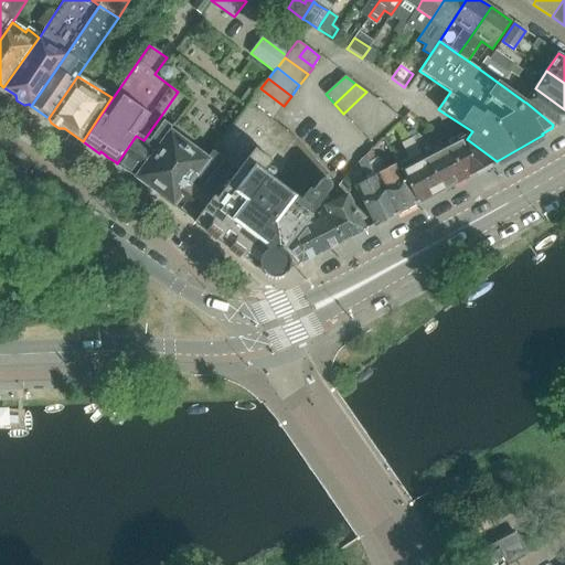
[(260,88),(249,104),(273,121),(284,106),(260,88)]
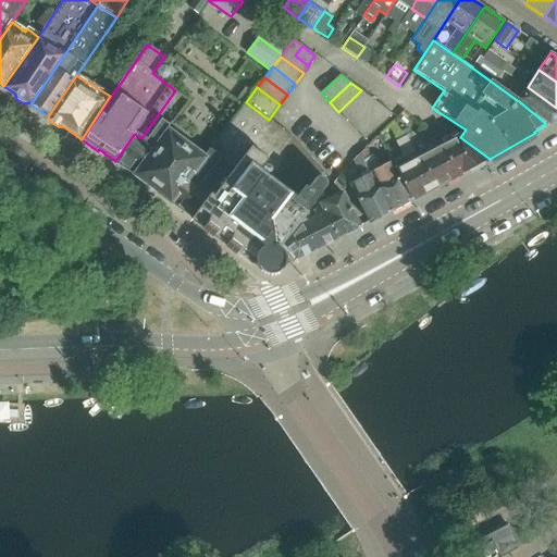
[(547,125),(556,120),(556,108),(528,87),(519,101),(545,123),(547,125)]
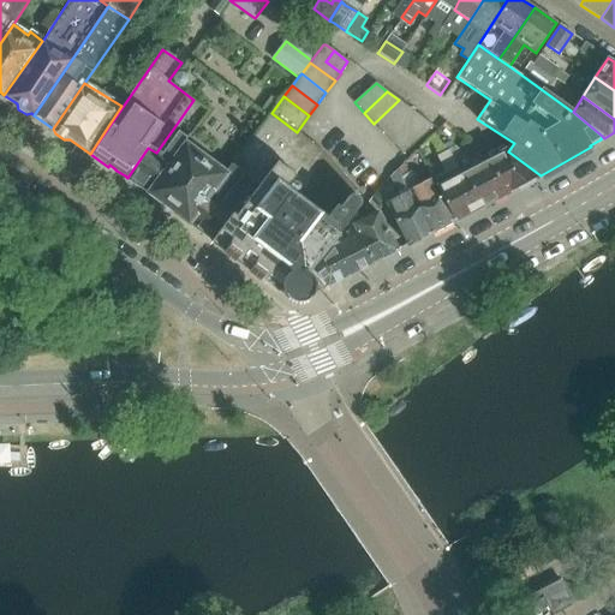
[(411,109),(399,100),(374,124),(383,133),(411,109)]
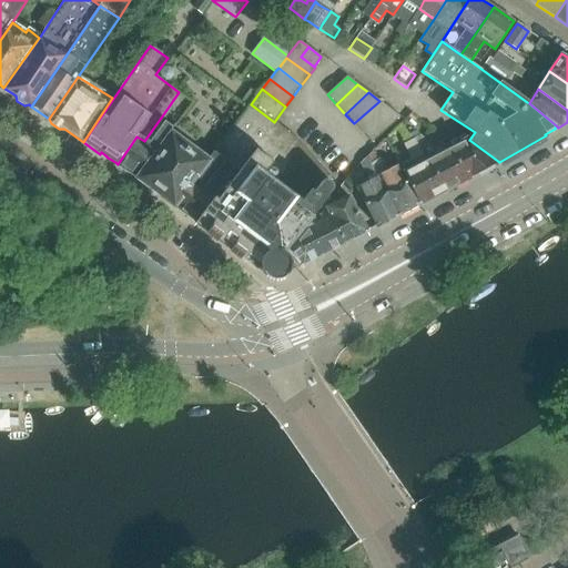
[(389,109),(379,101),(354,123),(364,133),(383,115),(389,109)]
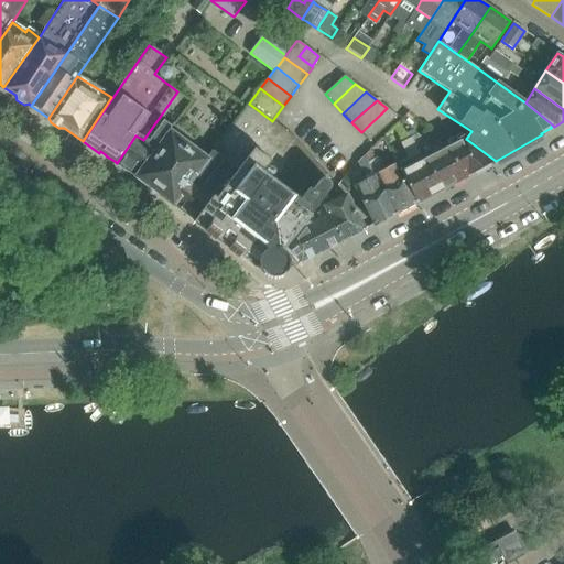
[(328,182),(327,181),(331,176),(315,161),(295,139),(272,121),(249,104),(212,151),(237,169),(217,196),(214,194),(196,219),(195,220),(194,221),(206,231),(204,234),(215,241),(216,239),(231,251),(230,253),(240,261),(242,259),(255,268),(259,268),(259,269),(260,270),(261,272),(262,273),(264,275),(267,277),(270,279),(272,279),(274,279),(277,279),(279,278),(281,278),(282,275),(284,274),(285,273),(286,271),(288,270),(297,264),(286,250),(306,225),(323,205),(322,204),(318,202),(328,190),(329,190),(329,188),(329,187),(329,185),(329,184),(329,183),(328,182)]
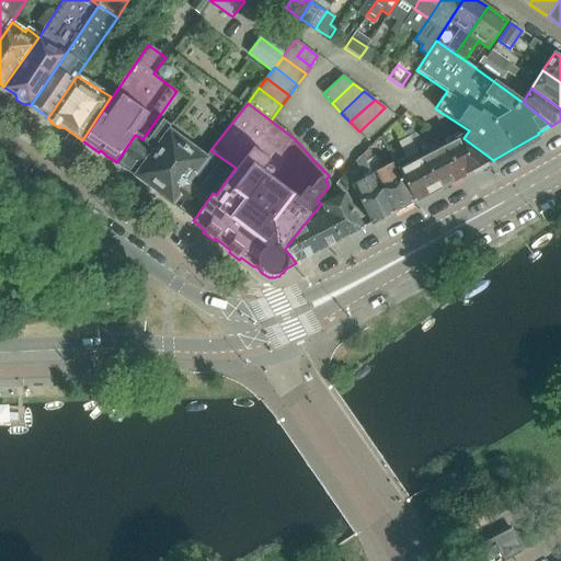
[(396,115),(385,107),(378,114),(387,123),(396,115)]
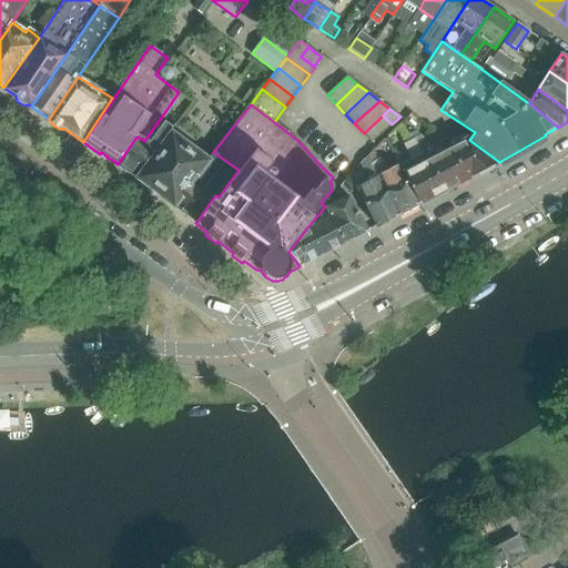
[(383,115),(364,133),(372,143),(392,124),(383,115)]
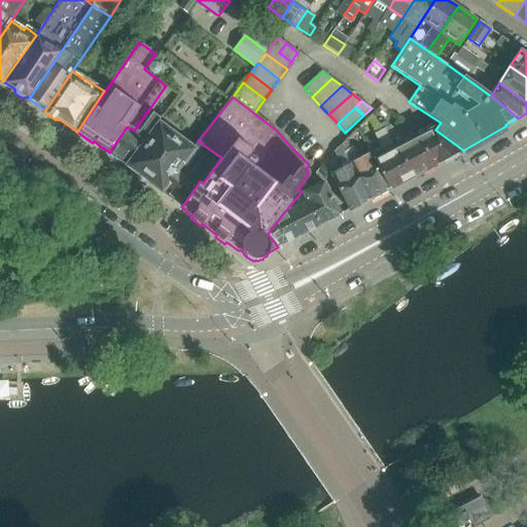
[(155,124),(160,119),(152,114),(139,134),(134,131),(127,127),(109,152),(128,165),(156,125),(155,124)]
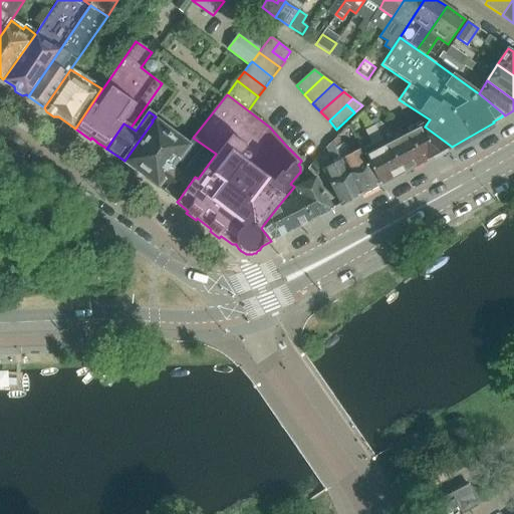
[(187,147),(153,121),(124,161),(132,167),(130,169),(143,179),(145,177),(157,186),(187,147)]
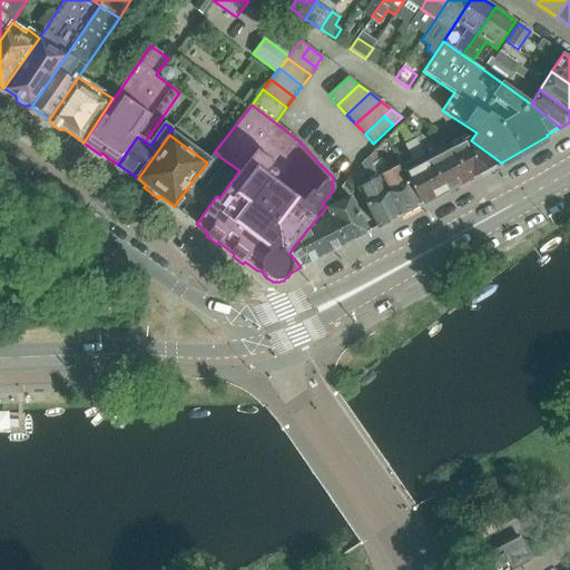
[(446,192),(469,179),(451,144),(435,151),(431,145),(422,137),(415,140),(421,151),(425,149),(446,192)]
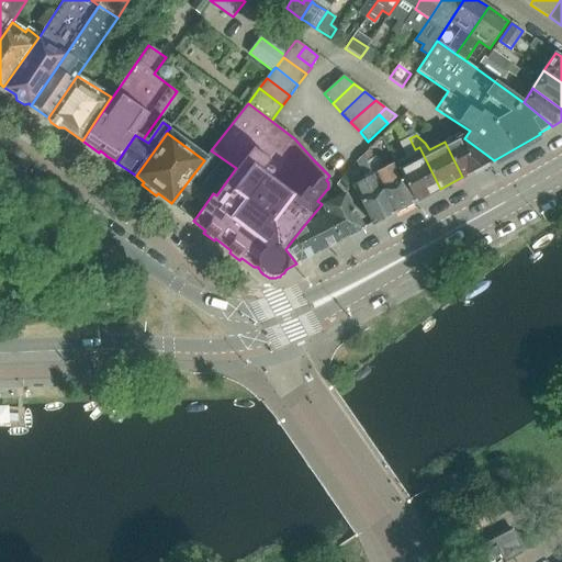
[(494,160),(464,138),(463,137),(449,145),(445,142),(462,177),(473,171),(494,160)]
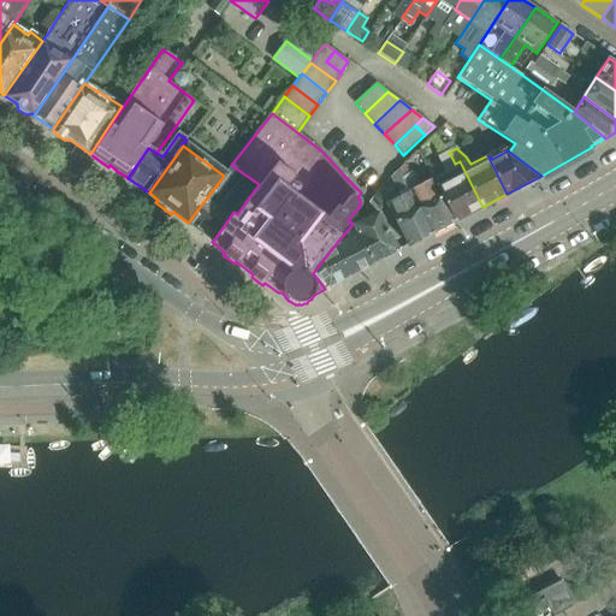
[(455,164),(449,152),(438,157),(446,172),(432,179),(455,221),(483,207),(460,161),(455,164)]
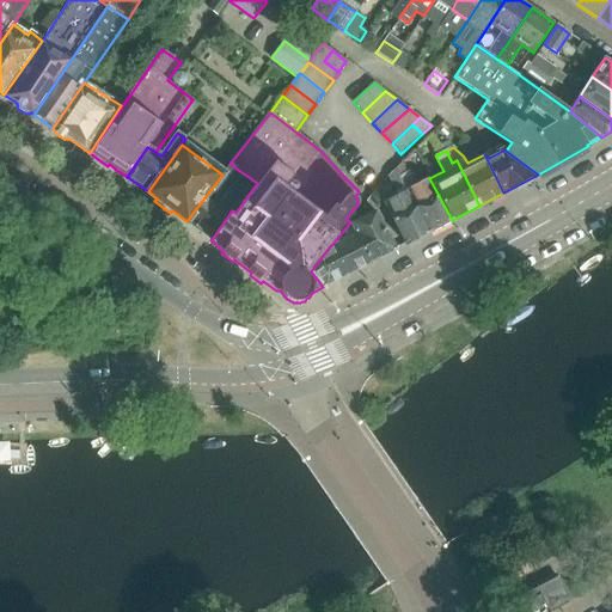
[(429,178),(416,185),(409,172),(407,173),(402,163),(395,170),(398,176),(428,232),(452,220),(429,178)]
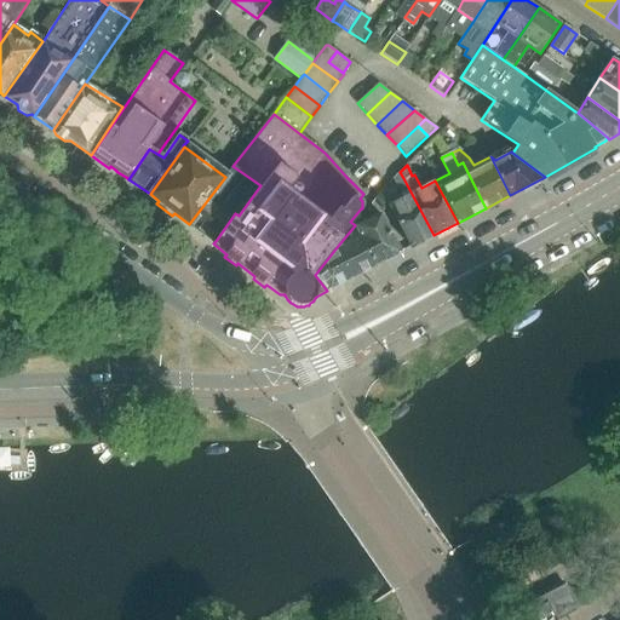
[(260,185),(233,166),(230,170),(225,177),(189,224),(213,240),(212,242),(214,242),(216,241),(235,213),(239,216),(260,185)]
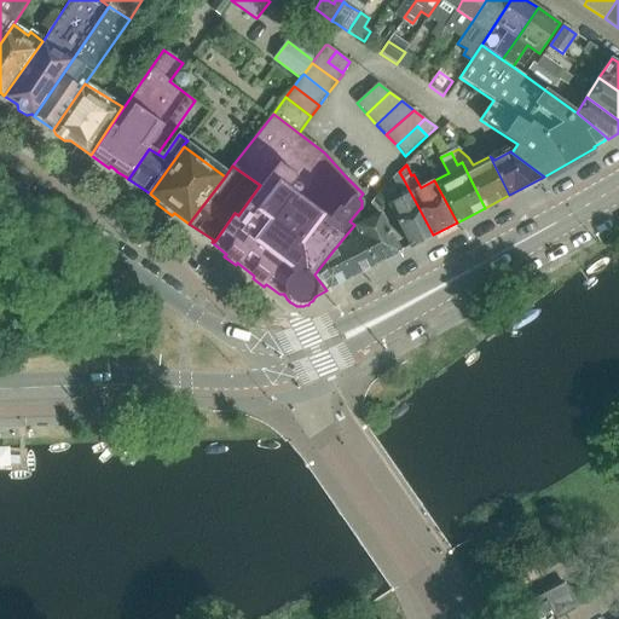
[(394,181),(403,197),(388,204),(410,247),(433,235),(403,178),(394,181)]
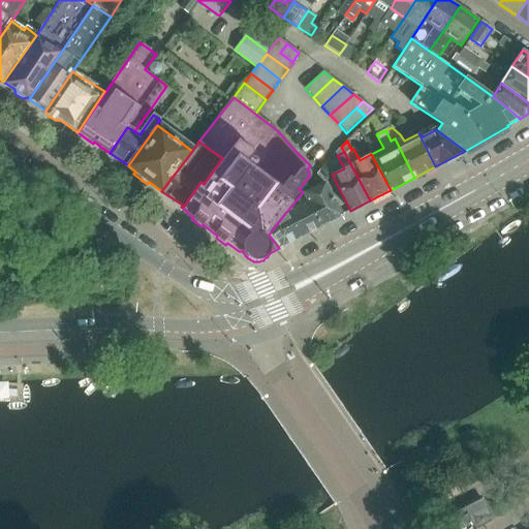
[(303,192),(320,227),(342,216),(324,183),(311,190),(310,186),(308,185),(302,191),(303,192)]
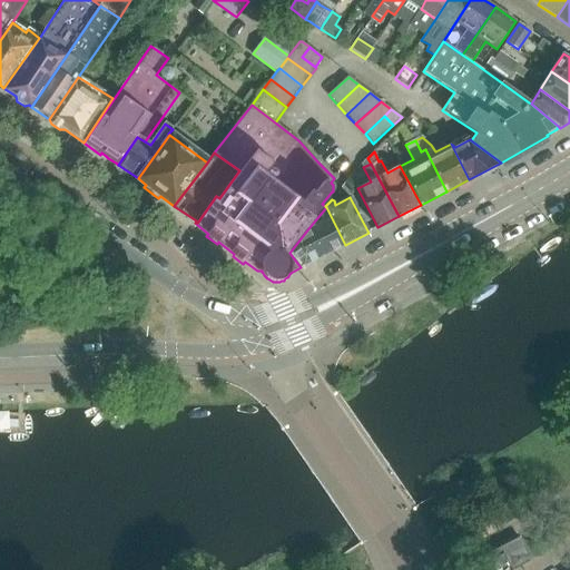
[(324,256),(345,245),(326,207),(310,227),(324,256)]
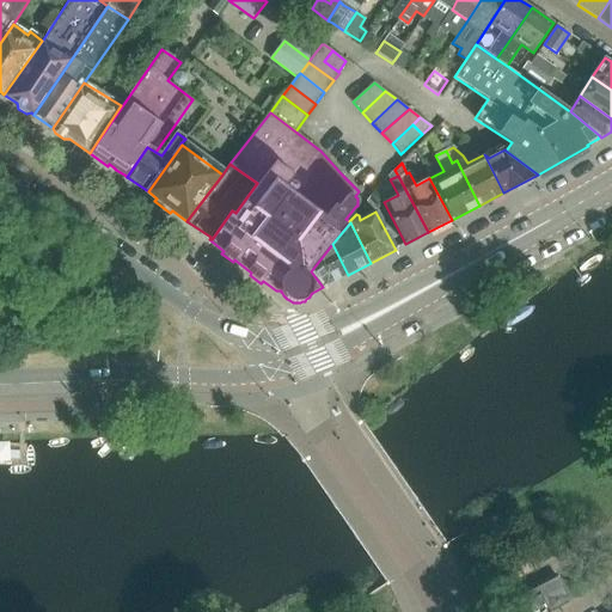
[(348,275),(332,244),(311,271),(323,287),(323,288),(348,275)]
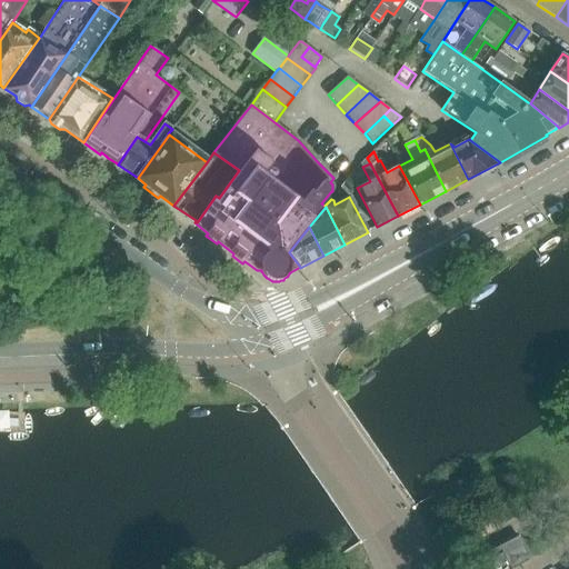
[(472,561),(471,562),(475,568),(513,568),(531,560),(518,537),(498,548),(472,561)]
